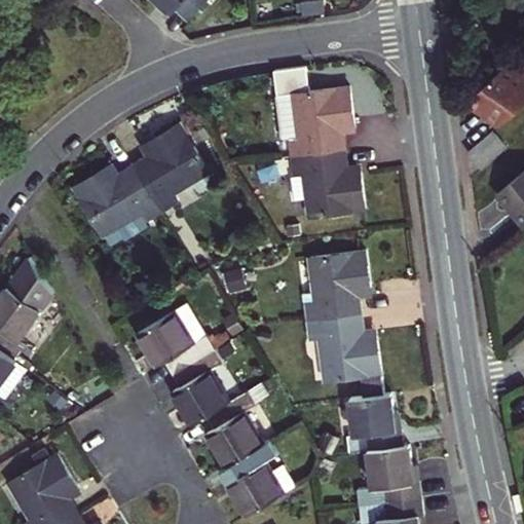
[(156,0),(161,4),(172,13),(177,8),(189,20),(207,0),(156,0)]
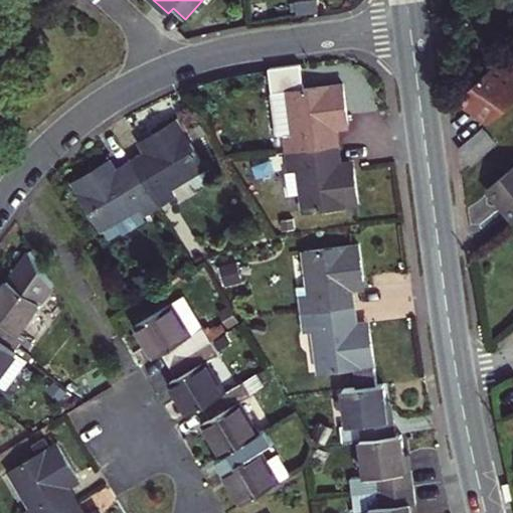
[(336,138),(335,130),(334,123),(346,122),(341,86),(302,91),(299,65),(267,69),(270,94),(286,93),(292,133),(283,134),(285,154),(337,147),(336,138)]
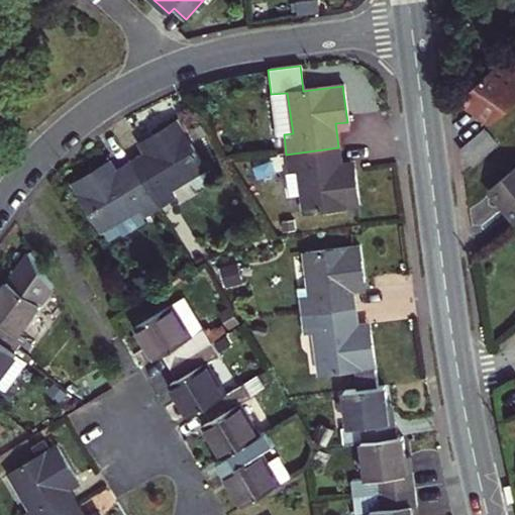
[(490,69),(460,95),(471,106),(477,106),(479,108),(481,111),(477,114),(487,126),(514,102),(514,77),(509,74),(507,79),(490,69)]
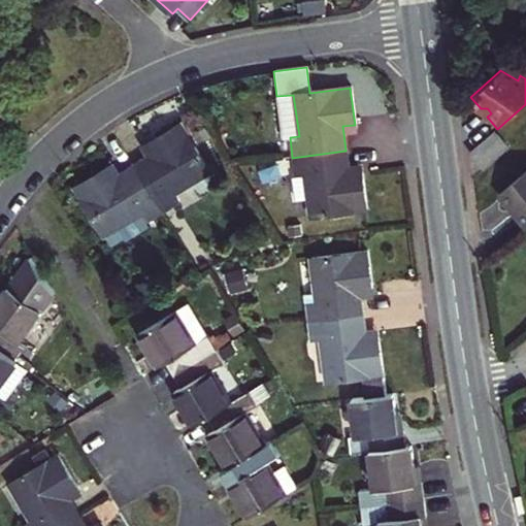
[(282,138),(285,159),(292,158),(290,137),(299,136),(293,95),(276,96),(282,138)]
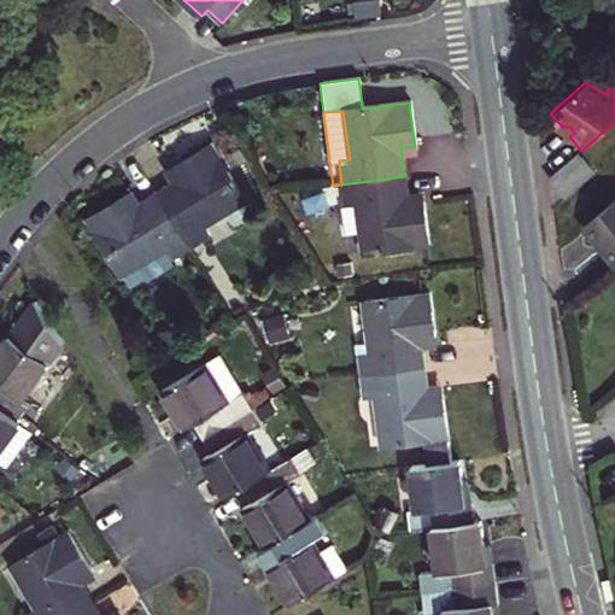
[(156,197),(188,250),(206,239),(200,229),(245,204),(211,146),(173,169),(180,181),(174,186),(156,197)]
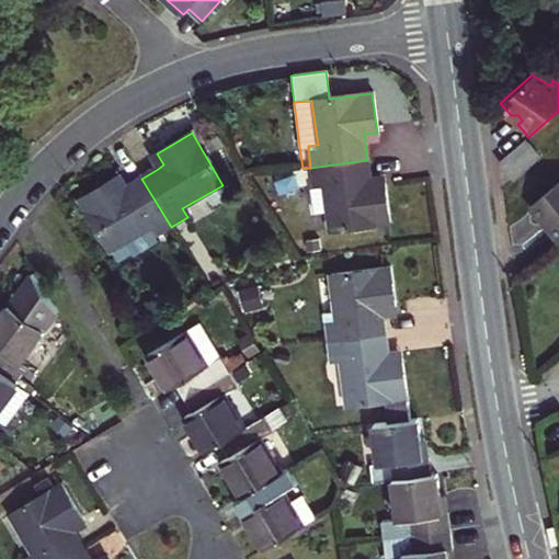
[(365,141),(378,140),(377,133),(364,134),(365,141)]
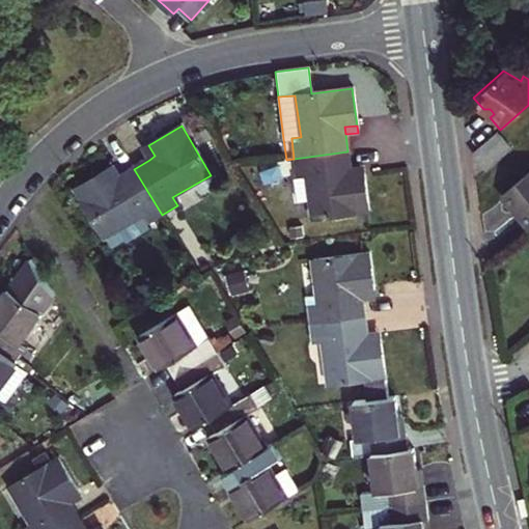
[(470,156),(484,172),(509,150),(495,134),(470,156)]
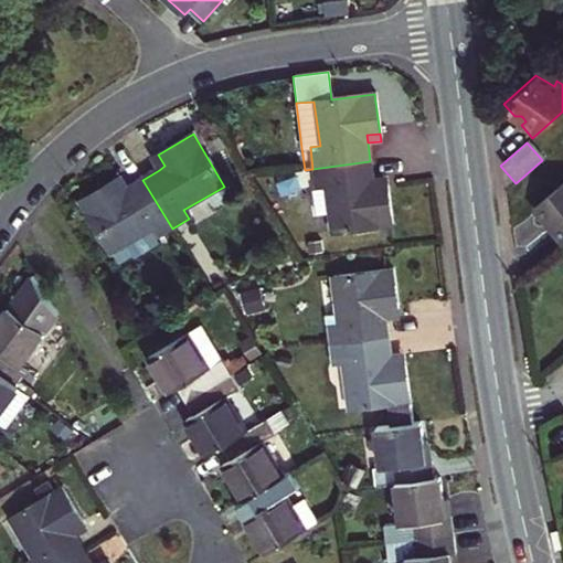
[(165,166),(158,155),(155,157),(151,159),(159,170),(165,166)]
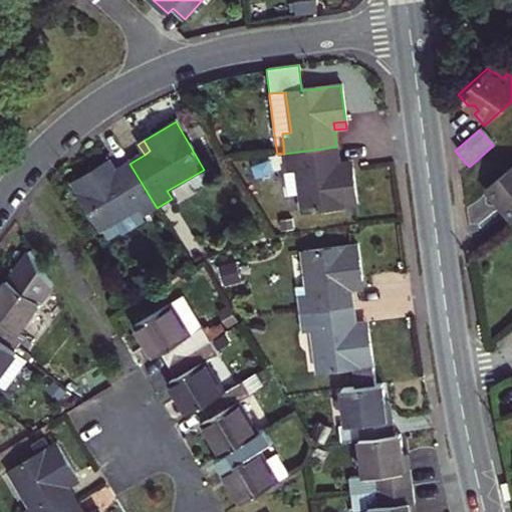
[(301,213),(356,206),(351,169),(339,171),(338,164),(337,155),(336,147),(284,154),(287,173),(296,172),(299,195),(301,213)]
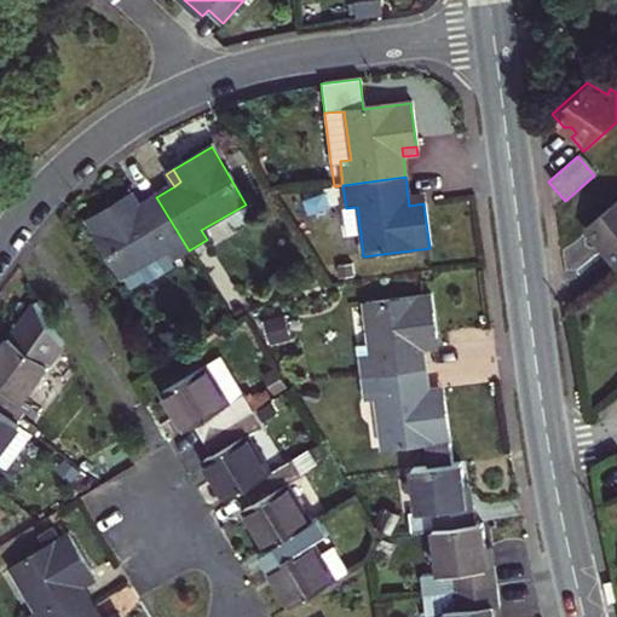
[(132,212),(139,207),(132,195),(128,197),(125,200),(132,212)]
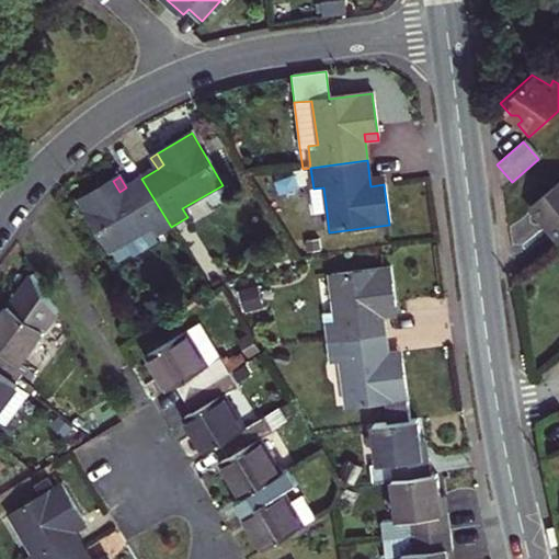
[(371,186),(384,184),(383,178),(369,179),(371,186)]
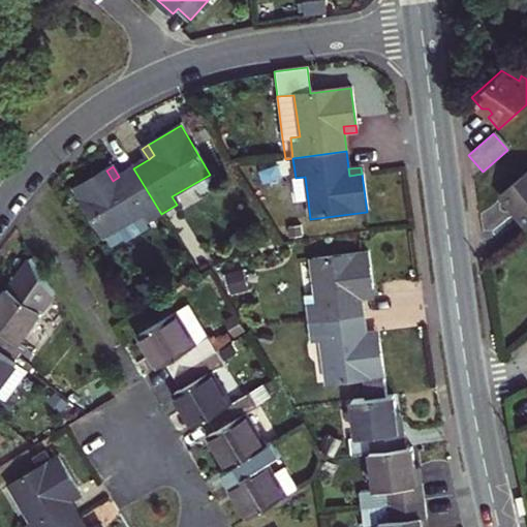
[(118,229),(142,216),(146,224),(161,214),(133,168),(119,177),(113,181),(106,171),(73,190),(103,239),(118,229)]
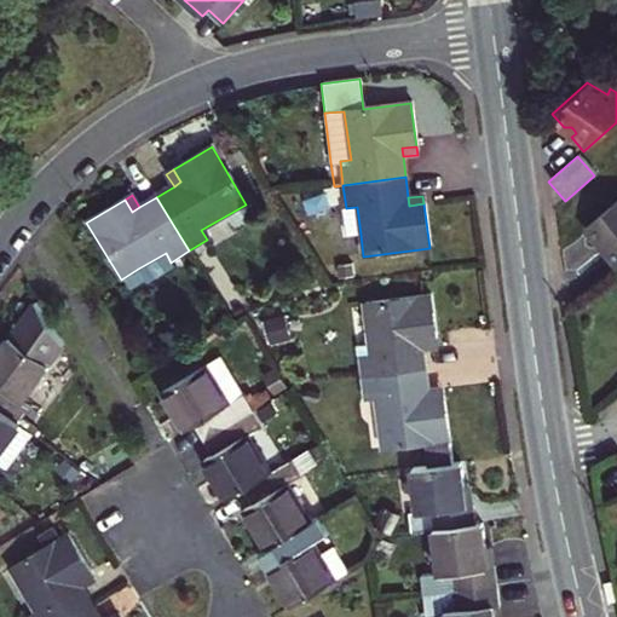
[(601,251),(616,269),(616,201),(584,230),(601,251)]
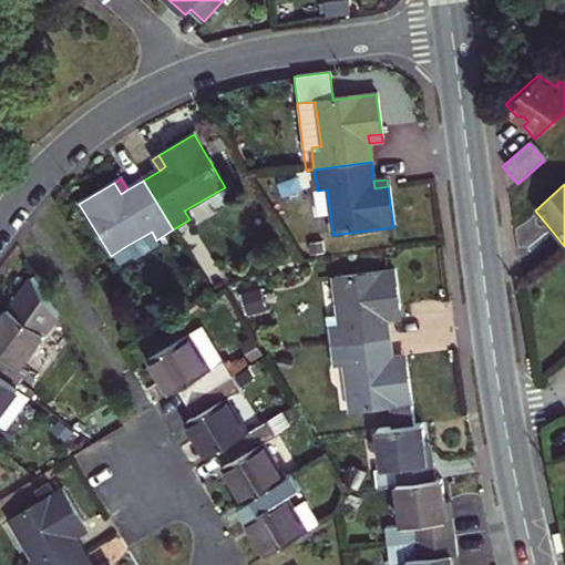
[(317,191),(312,192),(316,216),(330,215),(327,189),(317,191)]
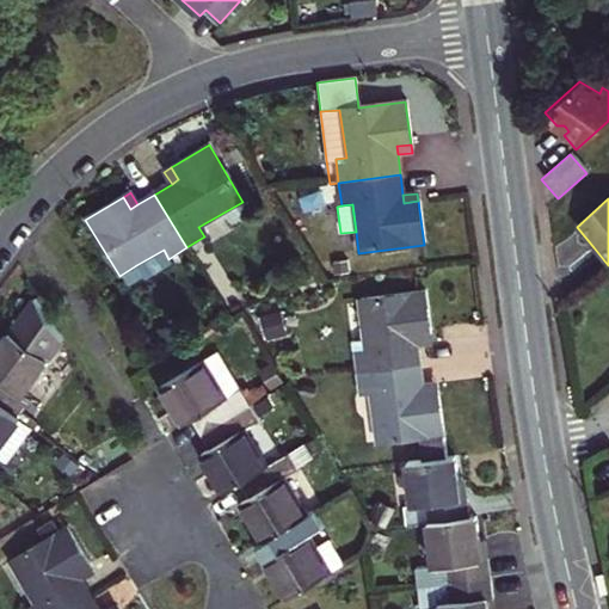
[(136,265),(146,281),(172,265),(168,259),(164,250),(136,265)]
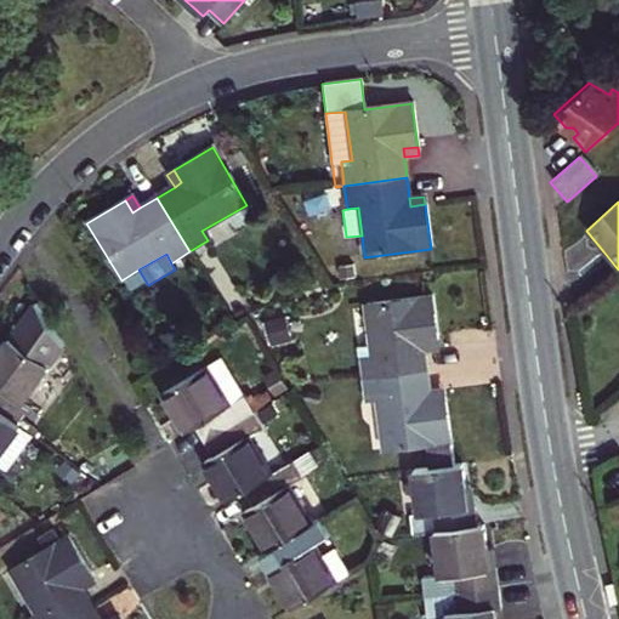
[(437,341),(431,297),(364,306),(372,357),(361,358),(363,380),(426,372),(425,361),(424,352),(422,344),(437,341)]
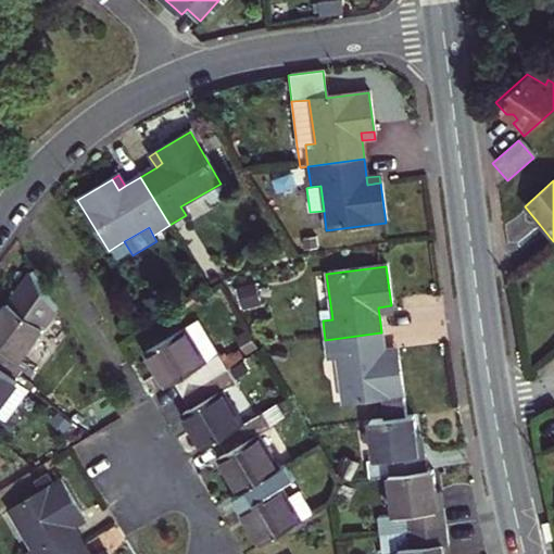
[(175,304),(177,307),(193,299),(191,294),(175,304)]
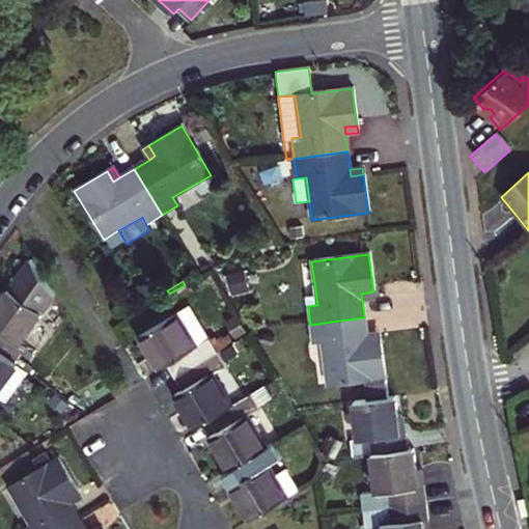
[(171,298),(187,288),(185,285),(169,294),(171,298)]
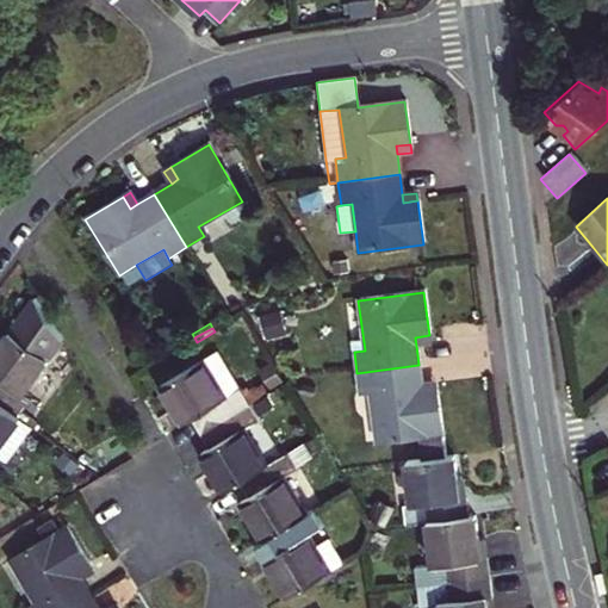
[(0,405),(16,417),(26,401),(22,396),(47,361),(7,334),(0,343),(0,405)]
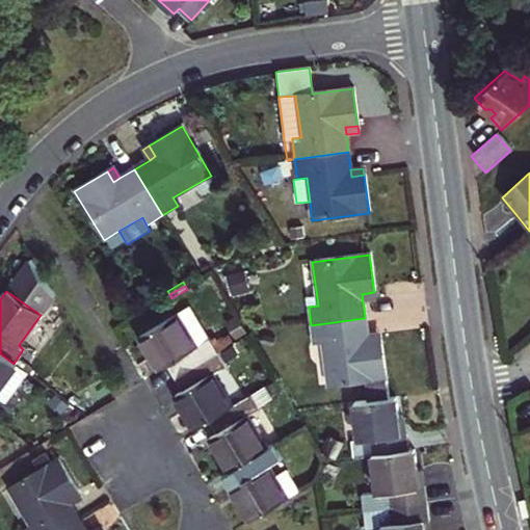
[(363,301),(375,299),(374,292),(362,294),(363,301)]
